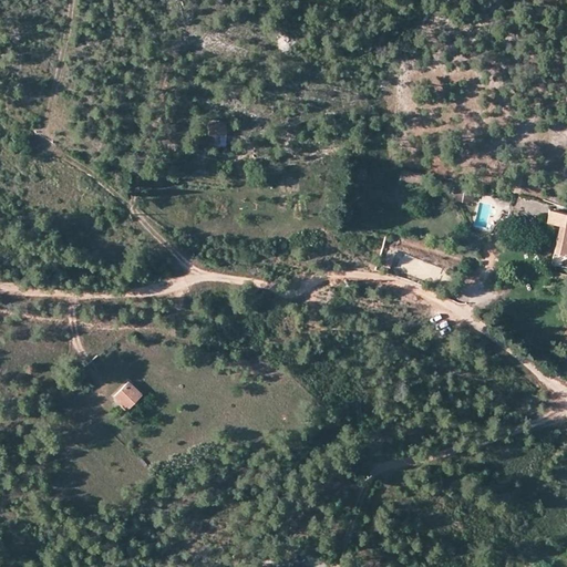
[(207,133),(224,135),(225,122),(208,121),(207,133)]
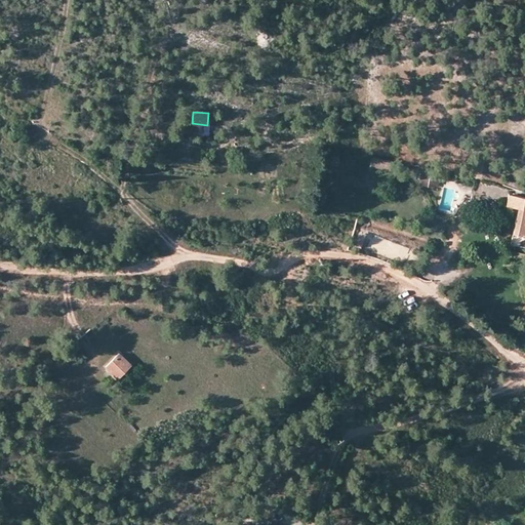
[(327,155),(326,173),(338,173),(338,156),(327,155)]
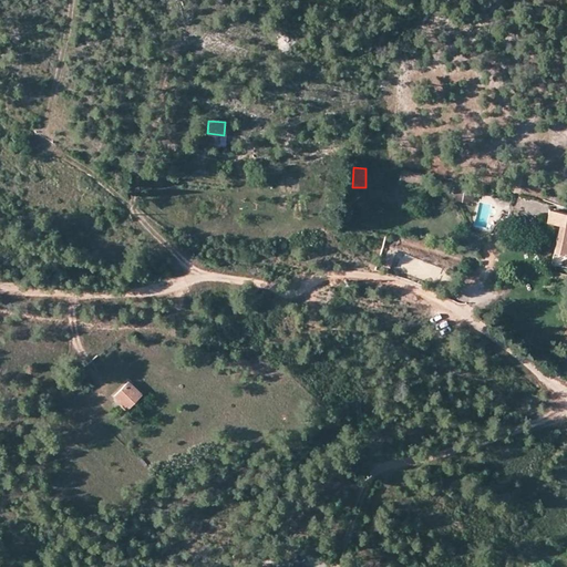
[(424,174),(402,169),(400,181),(422,185),(424,174)]
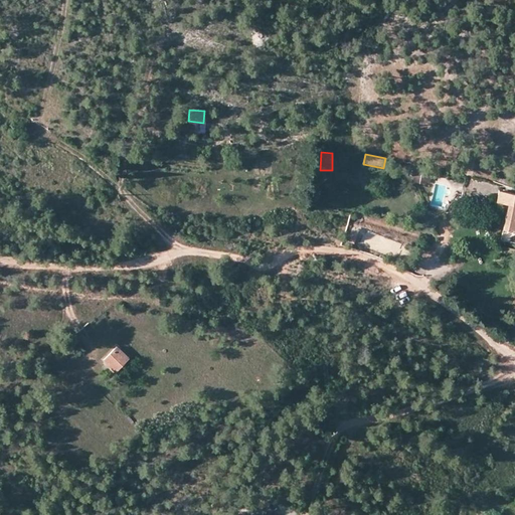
[(433,171),(415,168),(412,181),(425,183),(426,181),(430,181),(433,171)]
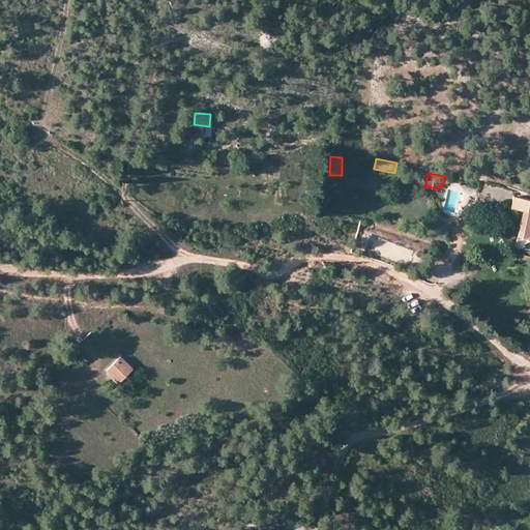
[(517,236),(529,237),(529,199),(511,196),(509,209),(521,211),(517,236)]
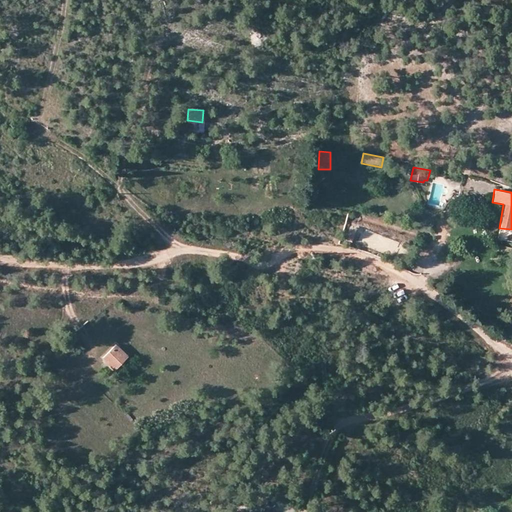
[(129,355),(116,343),(102,358),(114,370),(129,355)]
